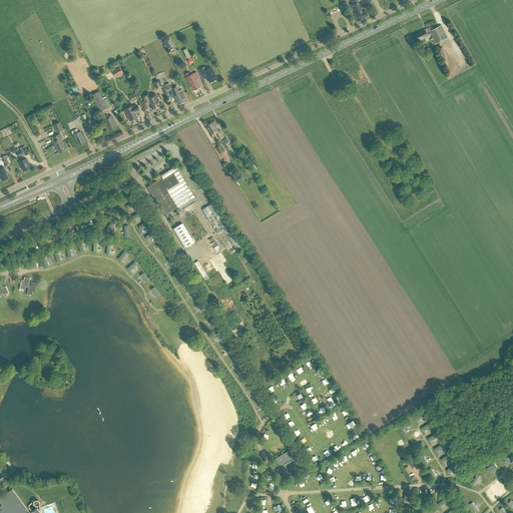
[(357,22),(365,18),(365,17),(368,15),(366,10),(362,12),(361,9),(362,9),(358,0),(350,0),(352,3),(350,4),(355,15),(355,16),(357,22)]
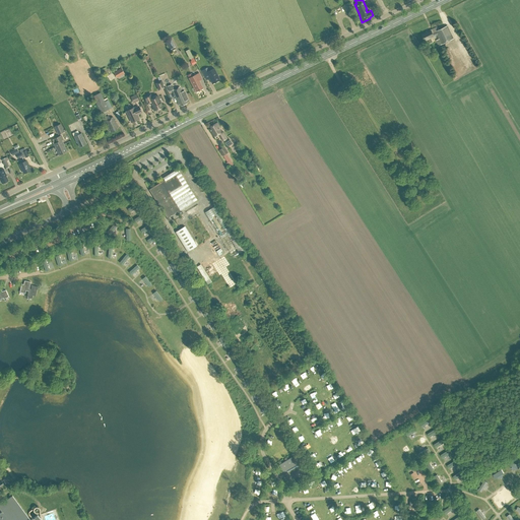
[(437,35),(442,44),(454,39),(447,25),(439,29),(437,26),(432,29),(421,35),(425,41),(428,40),(430,44),(433,42),(431,38),(437,35)]
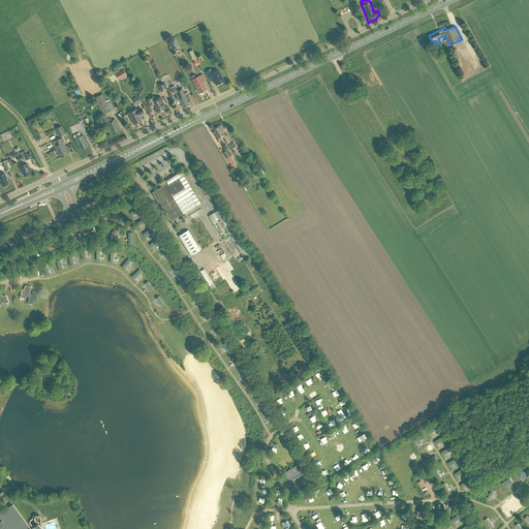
[(206,71),(209,78),(212,75),(216,85),(224,81),(218,69),(213,71),(211,69),(206,71)]
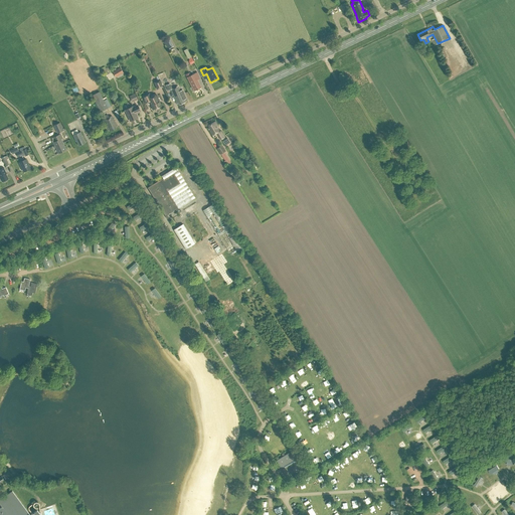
[(191,75),(189,72),(186,74),(194,91),(201,88),(197,79),(200,78),(197,72),(191,75)]
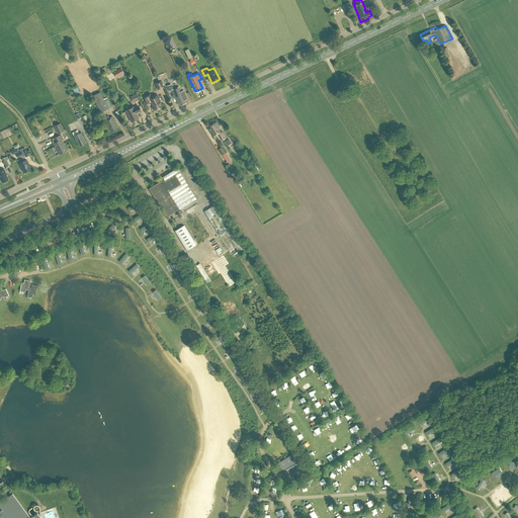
[(159,90),(164,87),(160,80),(156,83),(159,90)]
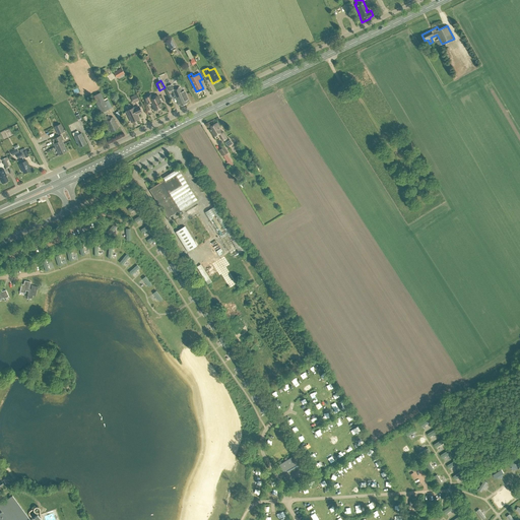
[(185,90),(182,91),(180,86),(174,89),(172,84),(167,86),(170,91),(172,90),(179,106),(180,105),(181,107),(187,104),(186,102),(186,101),(187,101),(186,98),(188,98),(185,90)]
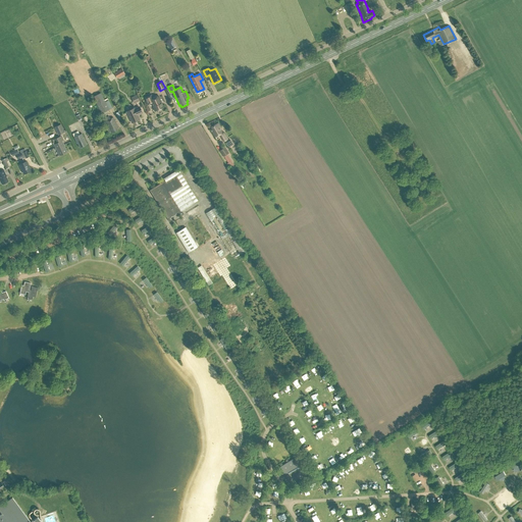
[(101,93),(94,97),(102,113),(109,109),(101,93)]
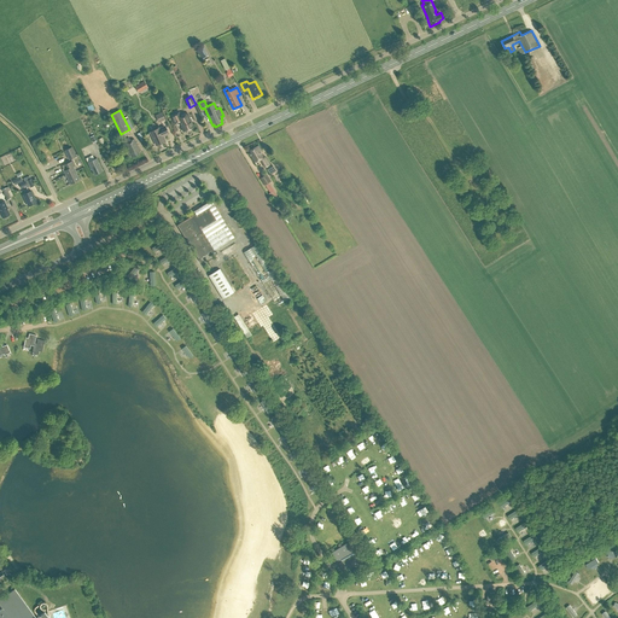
[(180,122),(184,132),(194,127),(187,114),(181,116),(179,111),(172,115),(175,124),(180,122)]
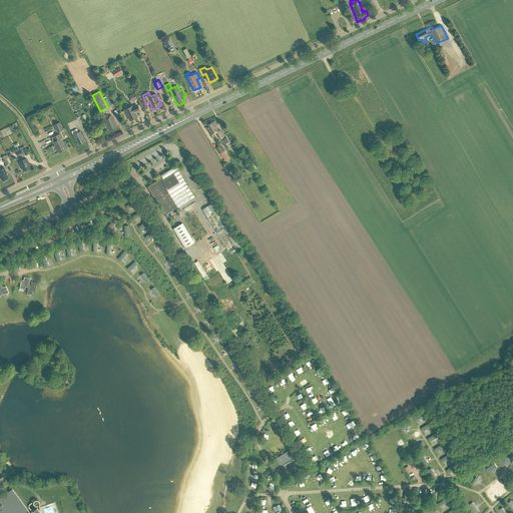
[(136,105),(132,107),(132,106),(124,109),(130,120),(137,117),(135,113),(139,111),(136,105)]
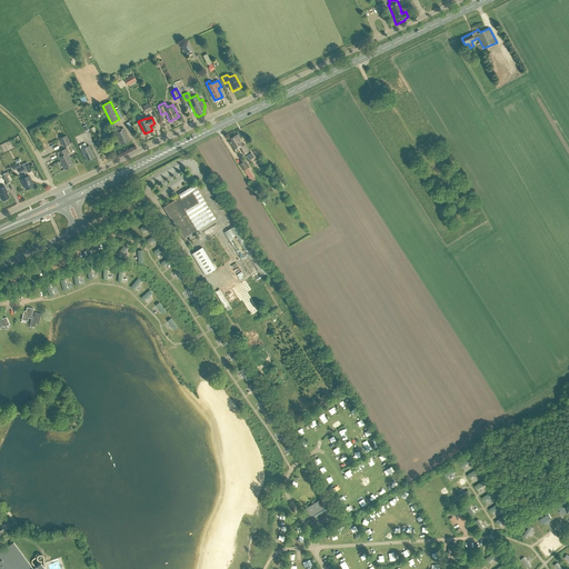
[(128,136),(127,136),(123,128),(115,132),(121,145),(129,141),(128,140),(129,139),(128,136)]
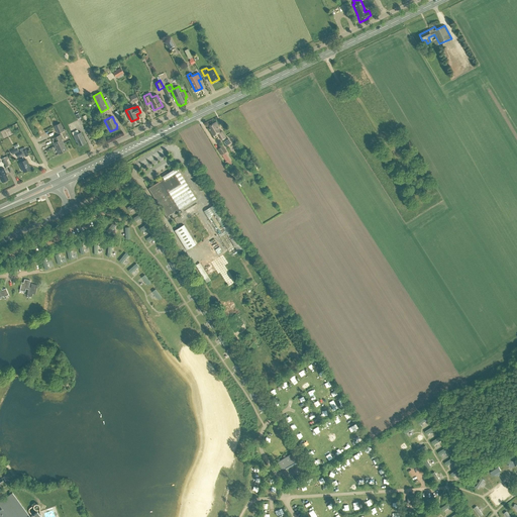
[(222,131),(220,132),(218,127),(219,127),(216,122),(209,125),(210,127),(209,128),(213,136),(218,133),(222,140),(225,137),(222,131)]
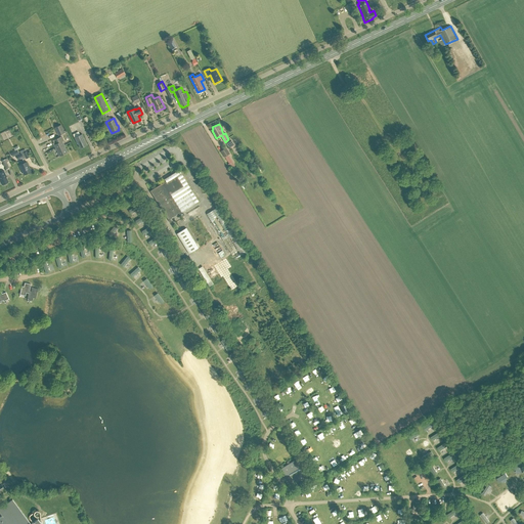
[(55,127),(59,135),(66,132),(61,125),(55,127)]
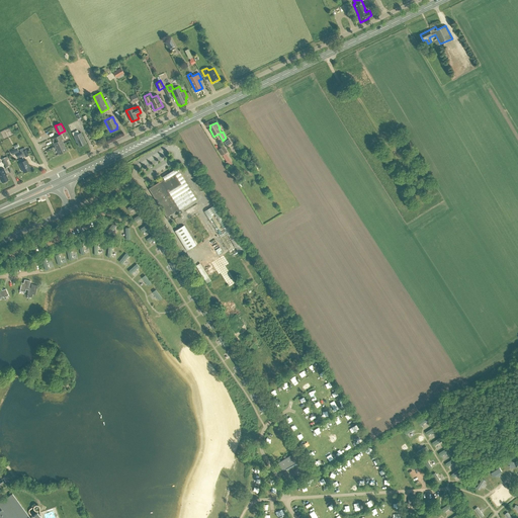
[(77,142),(78,142),(80,146),(86,143),(82,137),(83,136),(81,133),(74,136),(77,142)]
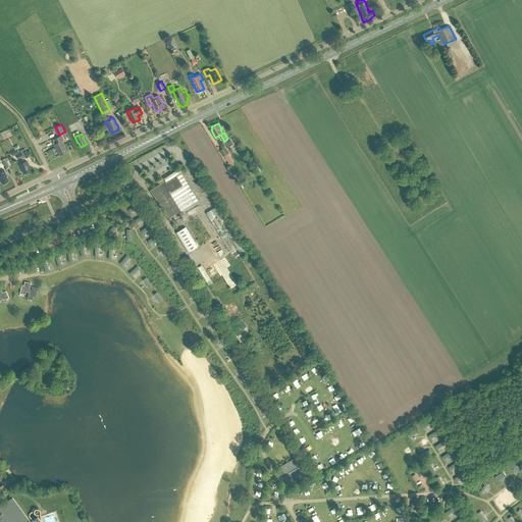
[(53,140),(60,155),(67,152),(62,142),(63,141),(61,136),(53,140)]
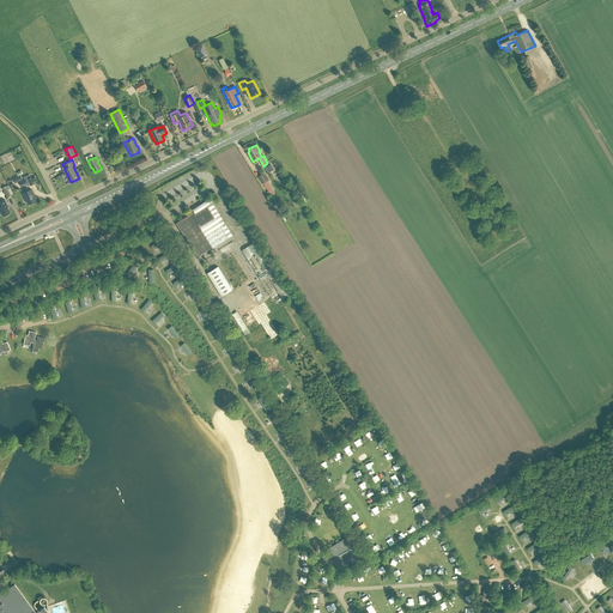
[(268,180),(265,173),(258,176),(262,183),(268,180)]
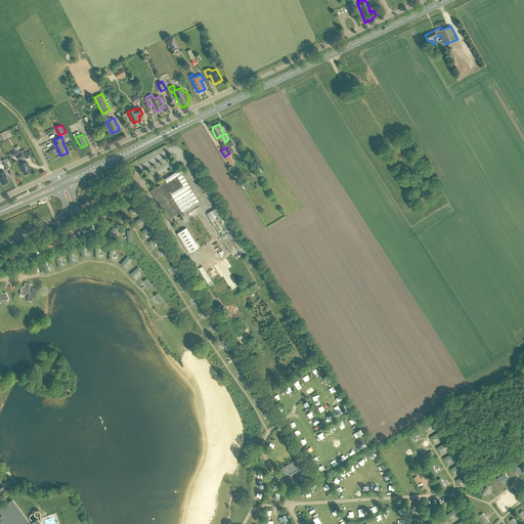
[(2,161),(6,169),(11,167),(7,158),(2,161)]
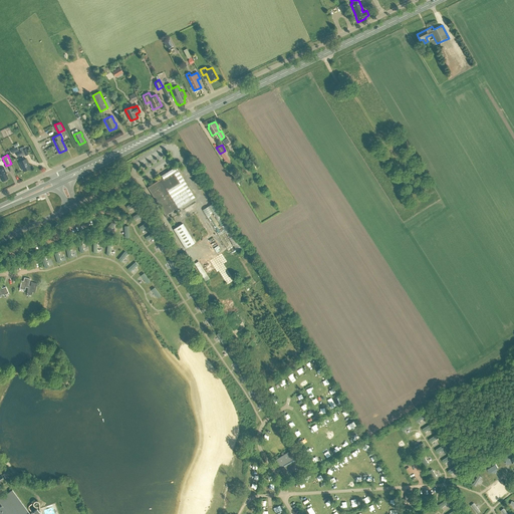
[(230,159),(229,160),(225,155),(222,157),(228,165),(232,162),(230,159)]
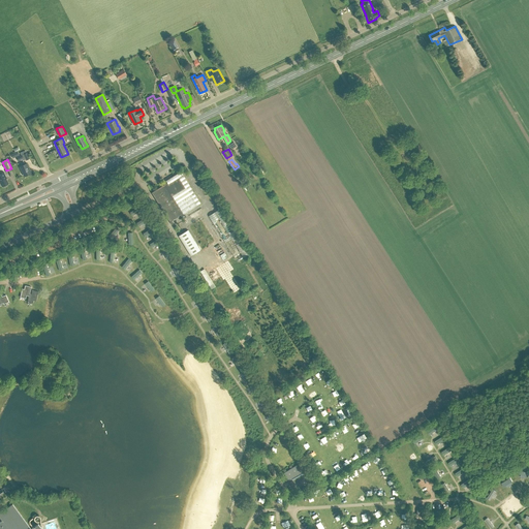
[(20,166),(25,176),(32,173),(27,163),(20,166)]
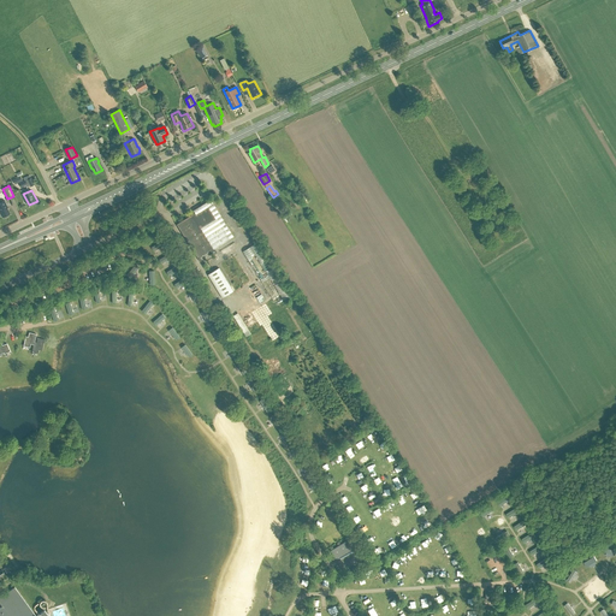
[(5,201),(0,202),(0,215),(1,215),(3,218),(10,214),(7,208),(9,208),(5,201)]
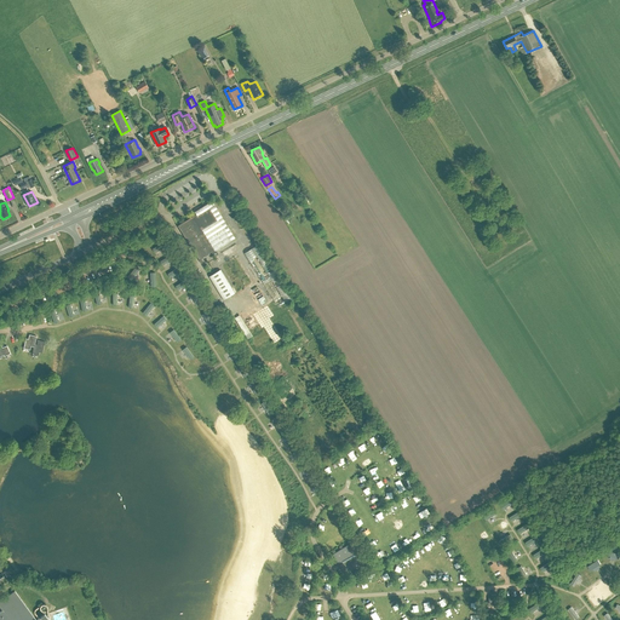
[(196,214),(177,227),(184,236),(199,260),(214,251),(230,241),(218,219),(217,220),(208,206),(201,211),(196,214)]
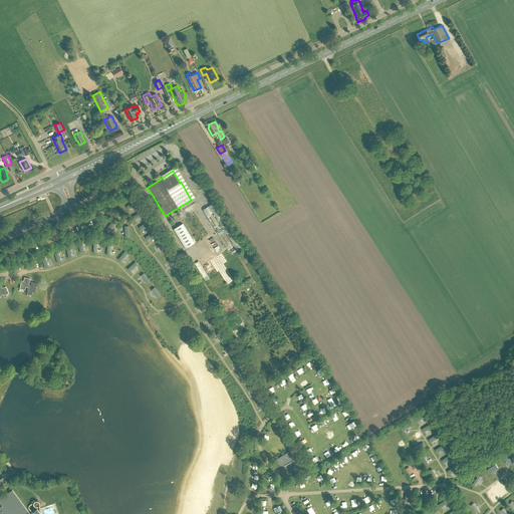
[(215,203),(204,210),(222,239),(225,237),(224,235),(227,233),(229,237),(234,234),(225,219),(215,203)]
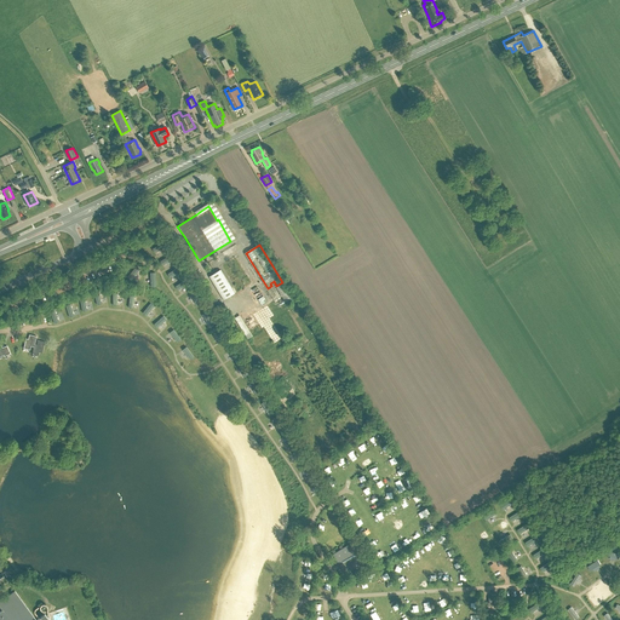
[(208,276),(223,300),(235,293),(220,270),(208,276)]
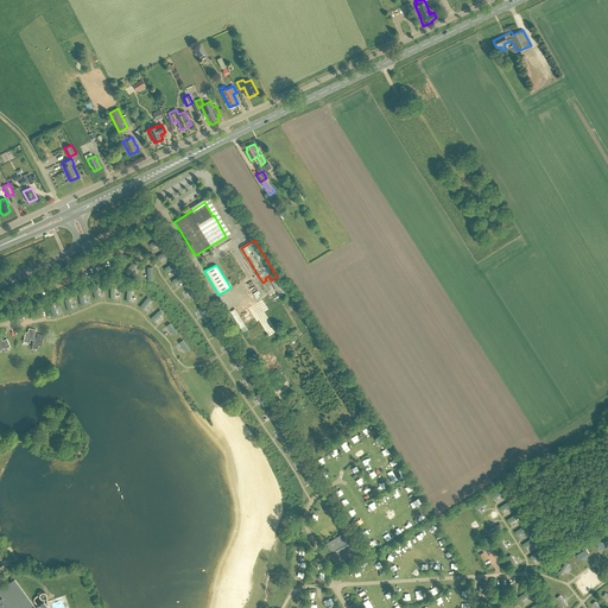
[(145,309),(152,299),(149,298),(143,306),(145,309)]
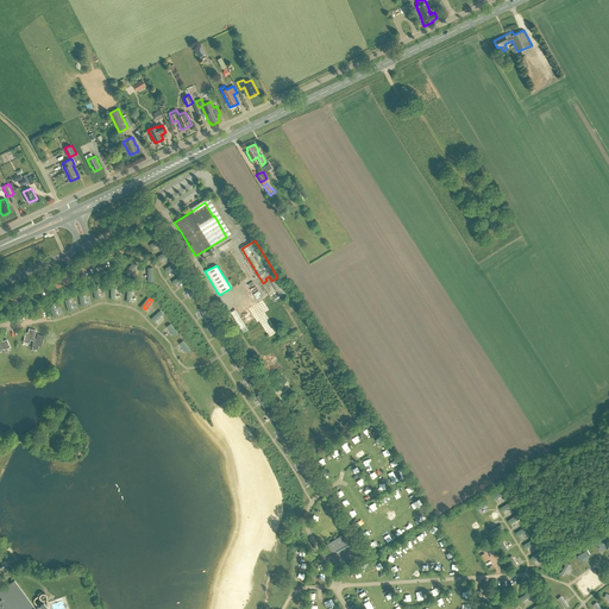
[(237,309),(232,312),(242,330),(248,327),(237,309)]
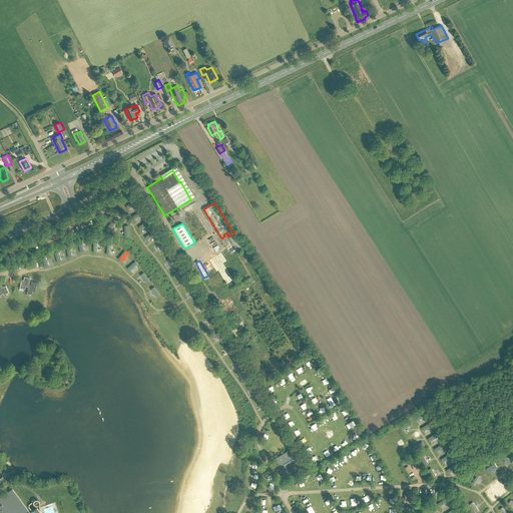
[(129,269),(131,271),(138,265),(136,262),(129,269)]
